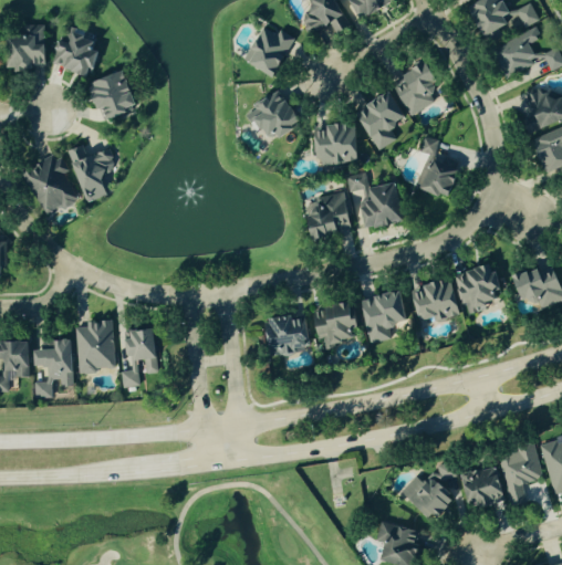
[(309,0),(314,11),(303,17),(314,39),(346,23),(334,0),(309,0)]
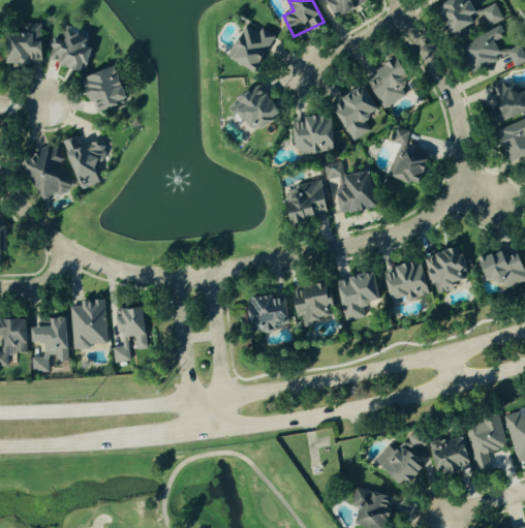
[(322,0),(331,17),(364,1),(364,0),(322,0)]
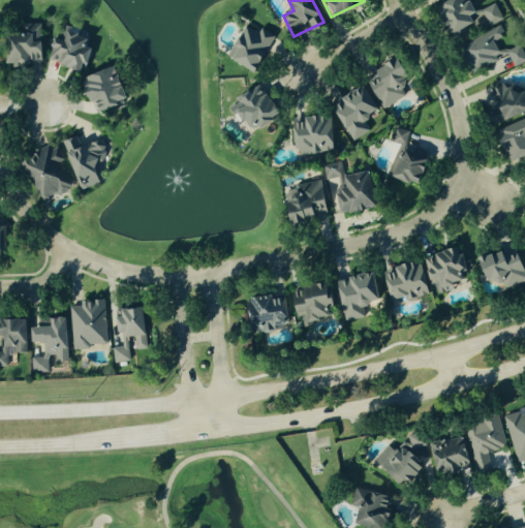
[(470,13),(474,11),(469,0),(448,0),(435,6),(449,34),(473,22),(470,13)]
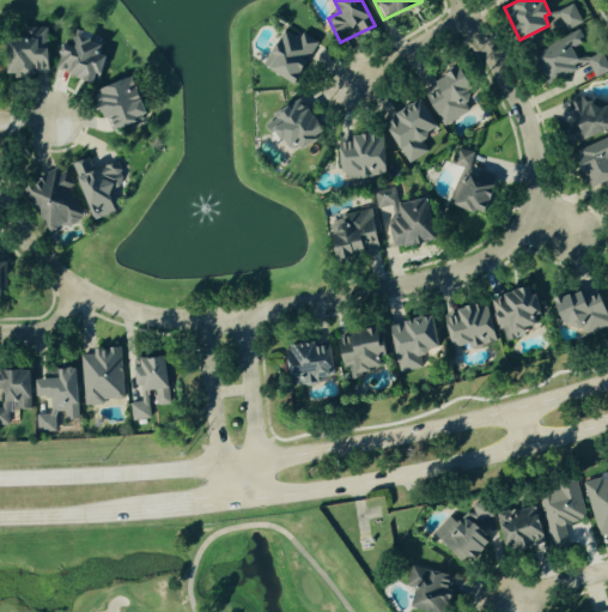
[(569,29),(585,22),(576,2),(559,10),(569,29)]
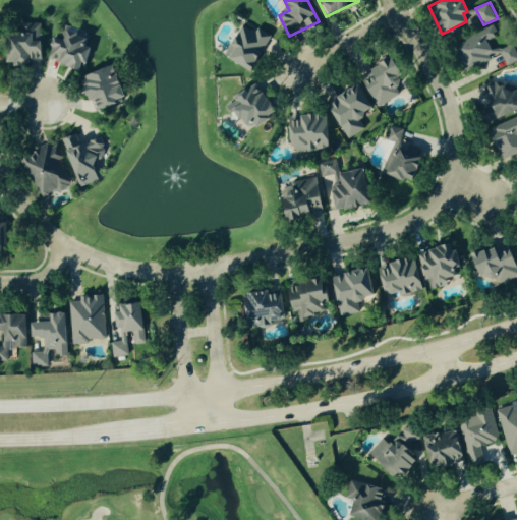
[(224,57),(251,70),(269,33),(256,26),(254,31),(242,25),(237,38),(233,36),(224,57)]
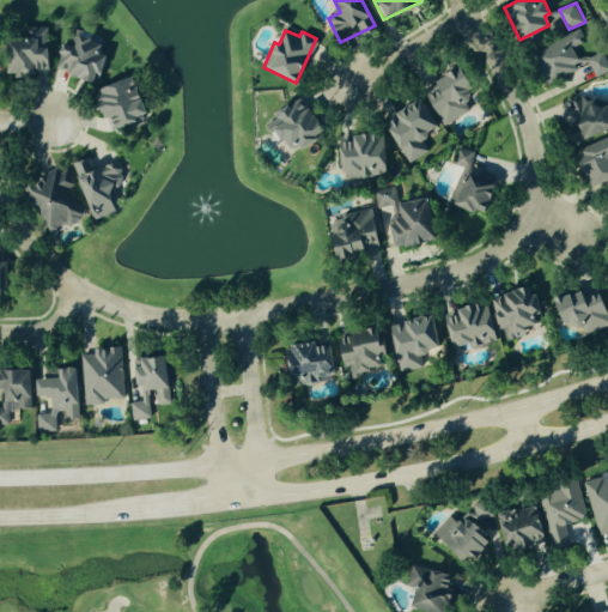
[(596,77),(607,73),(607,54),(606,50),(593,55),(583,30),(534,48),(547,83),(591,65),(596,77)]
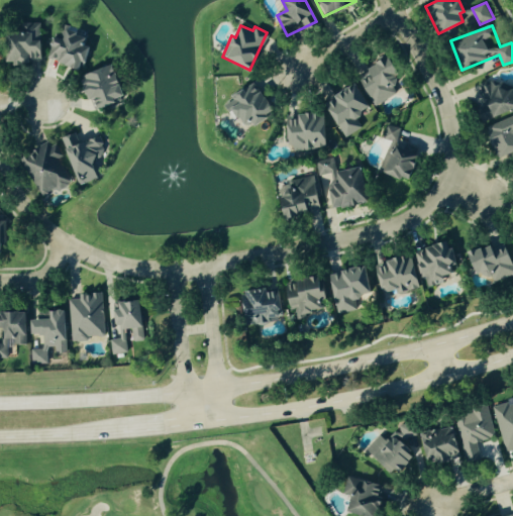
[(46,60),(80,68),(88,35),(62,29),(60,39),(52,37),(46,60)]
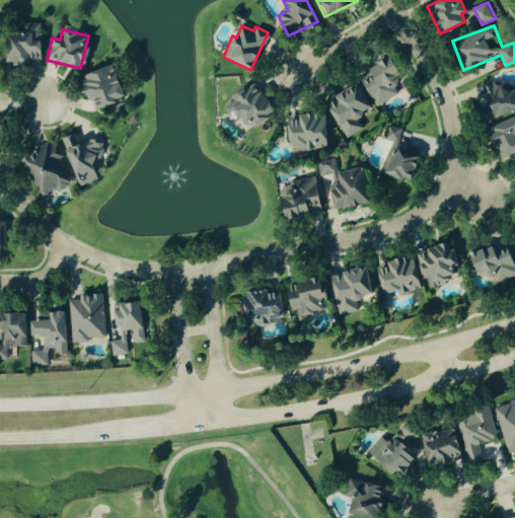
[(5,62),(41,63),(41,31),(5,31),(5,62)]
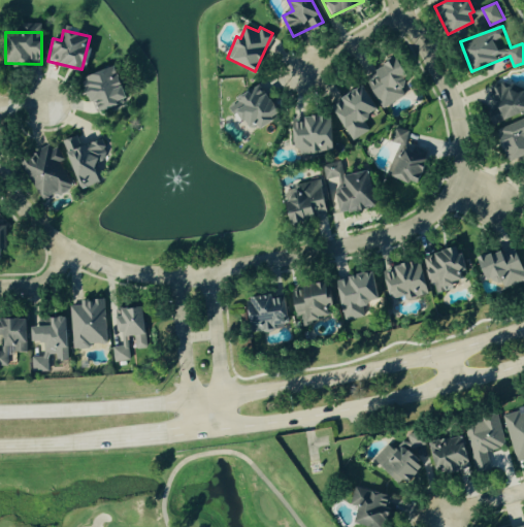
[(371,67),(375,77),(368,80),(381,108),(411,94),(393,57),(371,67)]
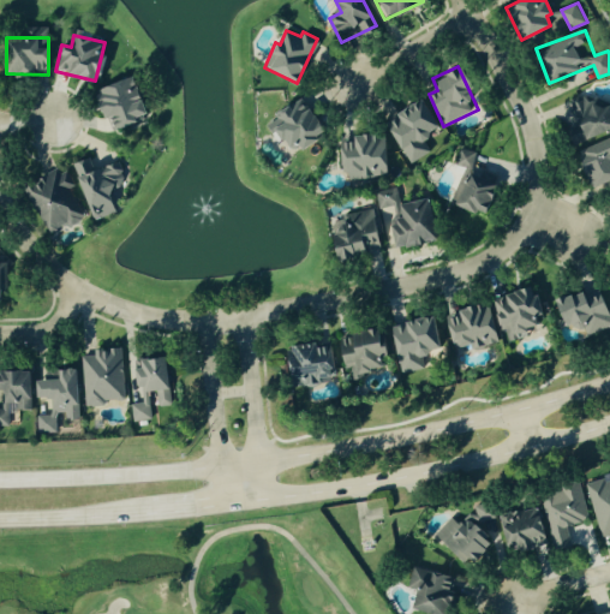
[(144,121),(135,77),(95,84),(102,118),(108,117),(111,129),(144,121)]
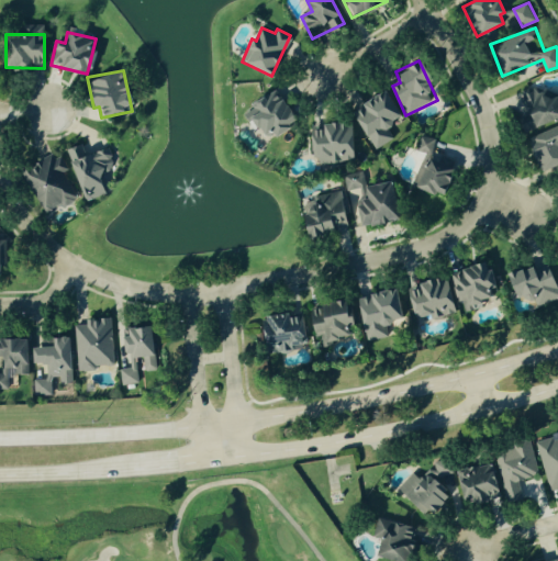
[(557,96),(555,97),(549,83),(515,99),(528,130),(557,116),(557,96)]
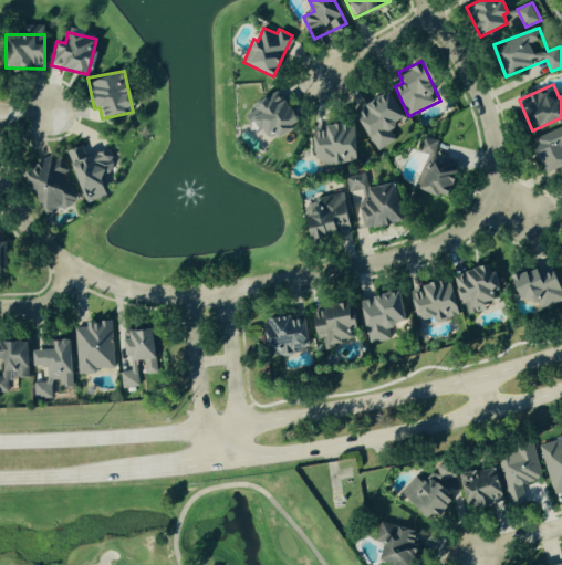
[(248,114),(261,136),(272,129),(277,137),(299,123),(279,90),(255,105),(257,108),(248,114)]
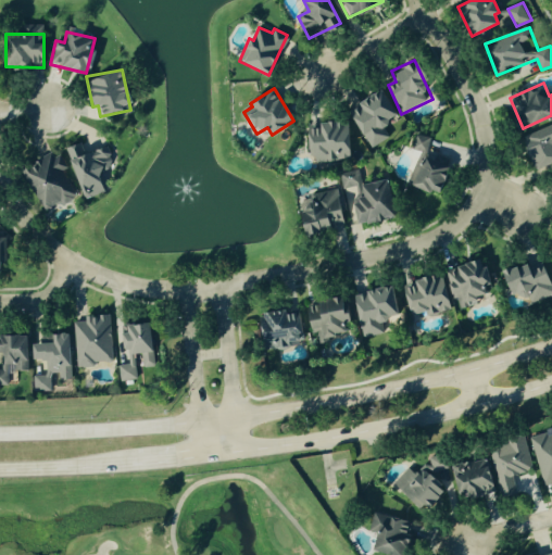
[(391,137),(384,123),(396,116),(381,89),(349,105),(371,148),(391,137)]
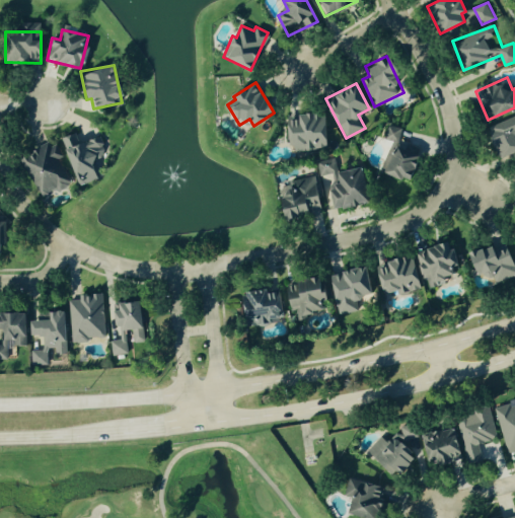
[(291,152),(330,148),(326,112),(287,116),(291,152)]
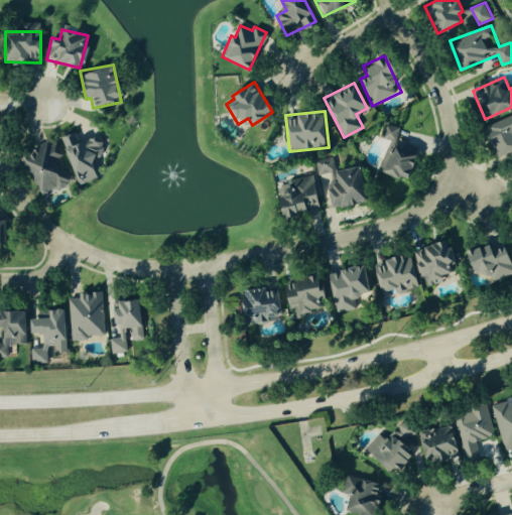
[(391,140),(379,170),(405,181),(416,153),(395,144),(401,129),(392,125),(387,138),(391,140)]
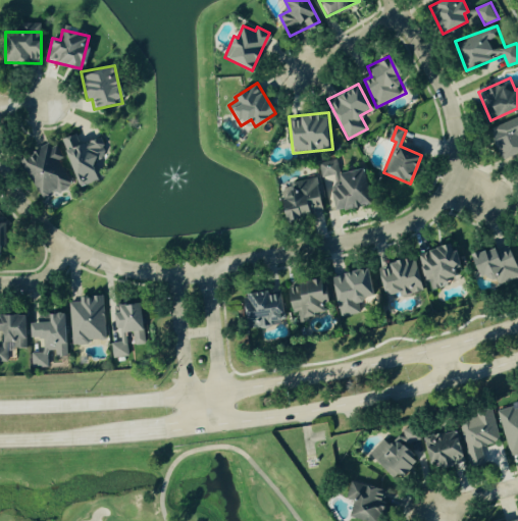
[(78,187),(100,179),(93,156),(106,152),(99,132),(64,143),(78,187)]
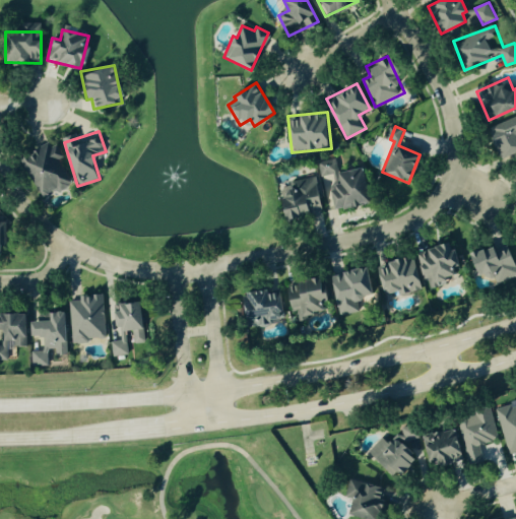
[(26,176),(33,174),(42,196),(72,184),(61,157),(52,135),(43,139),(46,147),(19,158),(26,176)]
